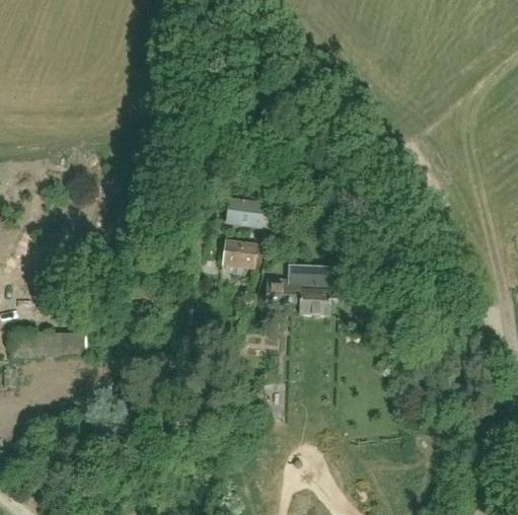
[(225,223),(261,228),(264,202),(228,198),(225,223)]
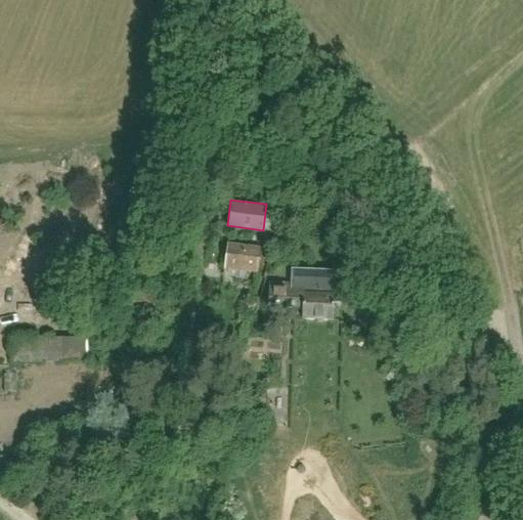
[(257,270),(260,246),(226,242),(223,266),(257,270)]
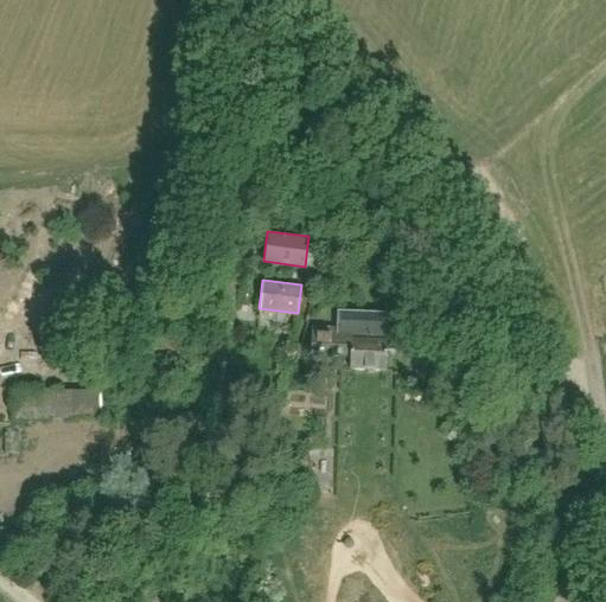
[(383,367),(383,327),(374,327),(374,316),(344,316),(344,326),(307,326),(307,353),(346,354),(346,366),(383,367)]
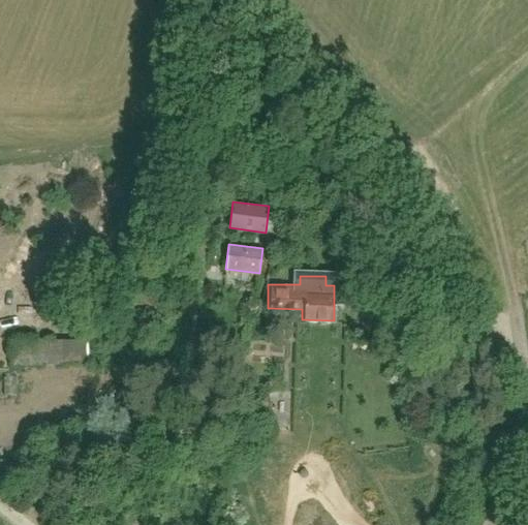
[(86,363),(86,338),(11,339),(11,364),(86,363)]
